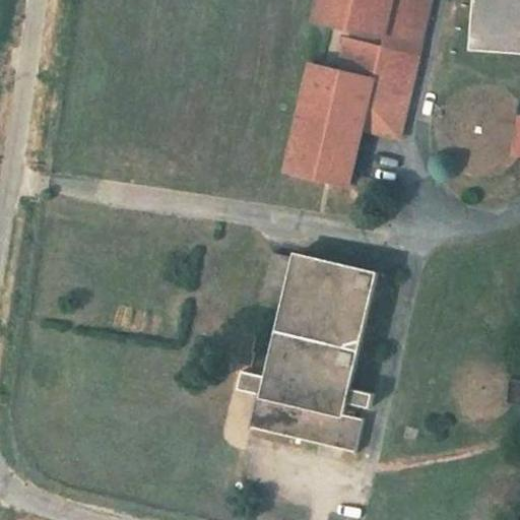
[(386,37),(423,46),(432,8),(421,6),(423,2),(412,0),(320,0),(316,20),(386,37)]
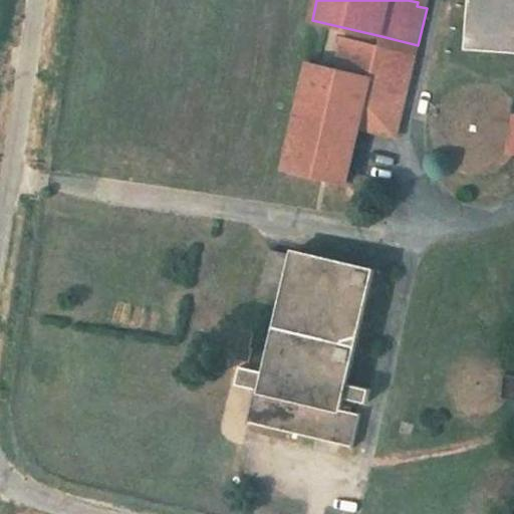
[(513,0),(465,0),(462,50),(513,53),(513,0)]
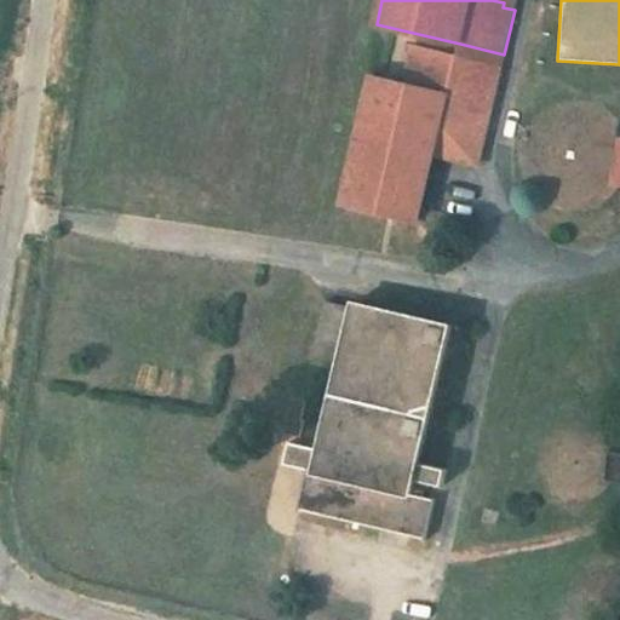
[(515,10),(504,55),(544,64),(555,19),(515,10)]
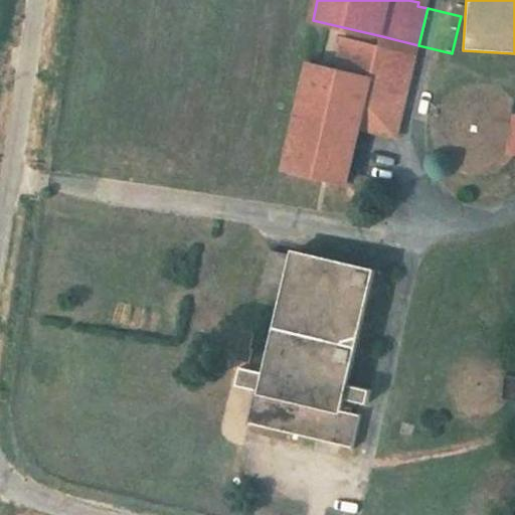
[(331,61),(330,68),(372,78),(360,129),(369,130),(398,137),(399,131),(416,55),(379,46),(337,36),(336,43),(343,45),(338,62),(331,61)]
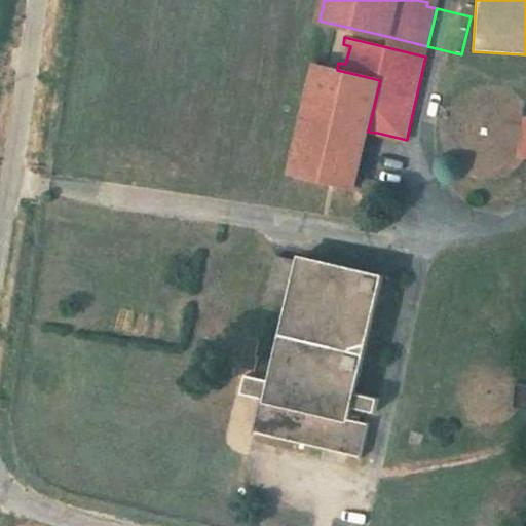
[(390,37),(387,47),(425,57),(427,46),(390,37)]
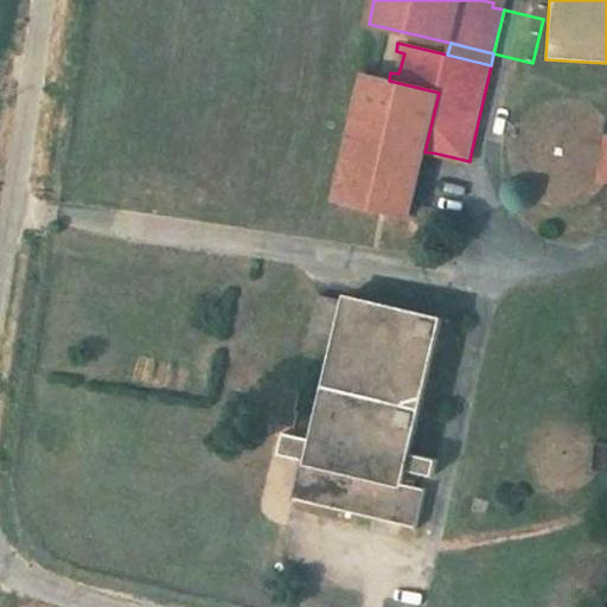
[(439,93),(389,81),(363,76),(345,154),(340,173),(334,198),(409,215),(425,152),(439,93)]
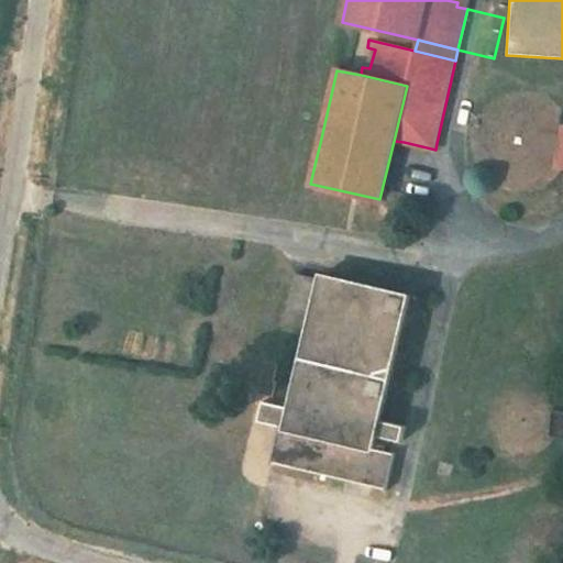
[(290,408),(273,405),(263,403),(258,421),(273,424),(280,427),(273,462),(290,466),(386,488),(395,453),(374,449),(377,435),(403,440),(406,427),(382,420),(410,295),(323,275),(293,409),(290,408)]
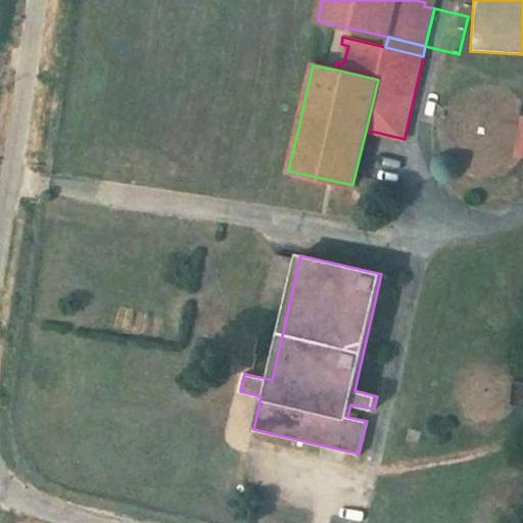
[(267,295),(286,299),(295,259),(276,255),(267,295)]
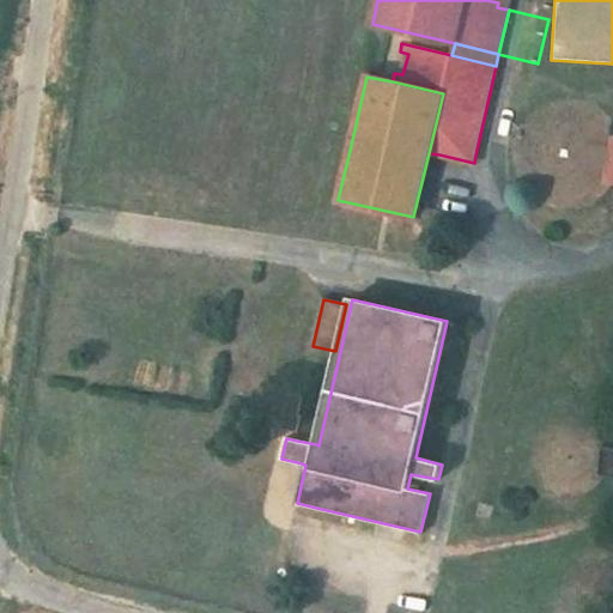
[(281,430),(298,434),(302,417),(299,417),(304,396),(290,394),(281,430)]
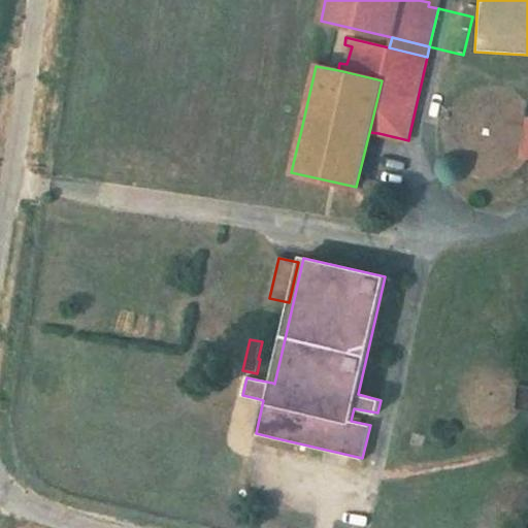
[(527,387),(518,386),(516,408),(527,408),(527,387)]
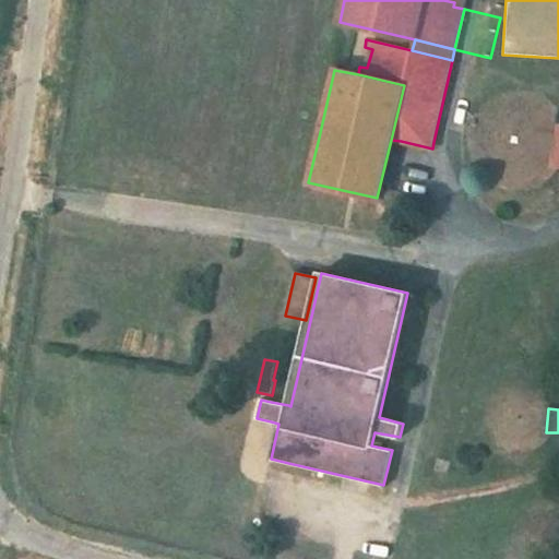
All buildings are outlined.
